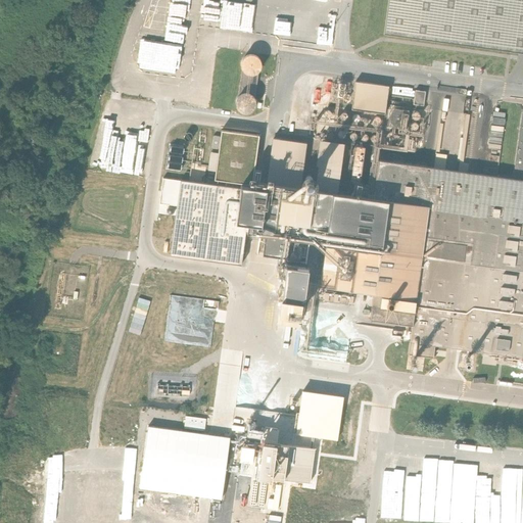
[(522,0),(387,0),(383,33),(522,50),(522,0)]
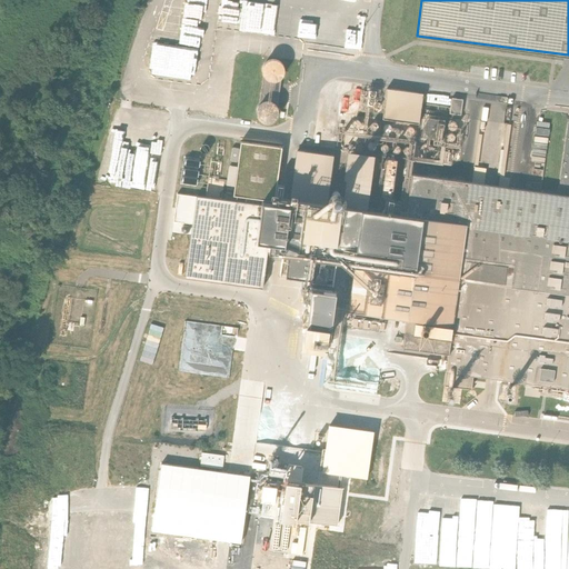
[(306,32),(292,30),(291,42),(286,41),(283,56),(302,58),(306,32)]
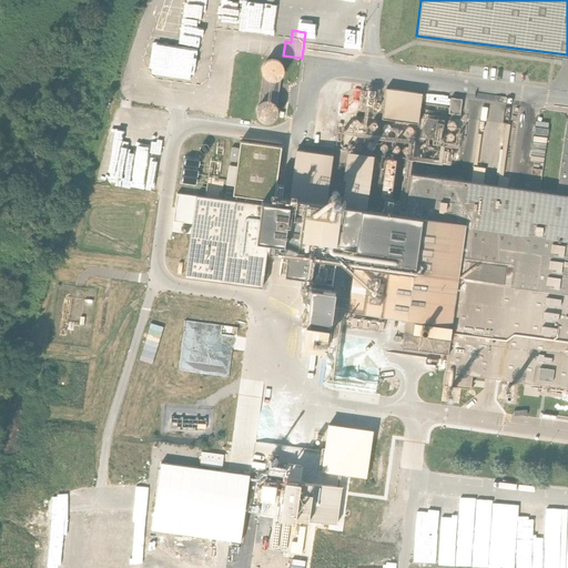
[(264,80),(267,81),(272,81),(275,80),(277,78),(280,74),(281,71),(280,67),(277,64),(275,62),(272,60),(269,60),(265,61),(263,62),(261,64),(259,68),(259,71),(260,75),(262,78),(264,80)]
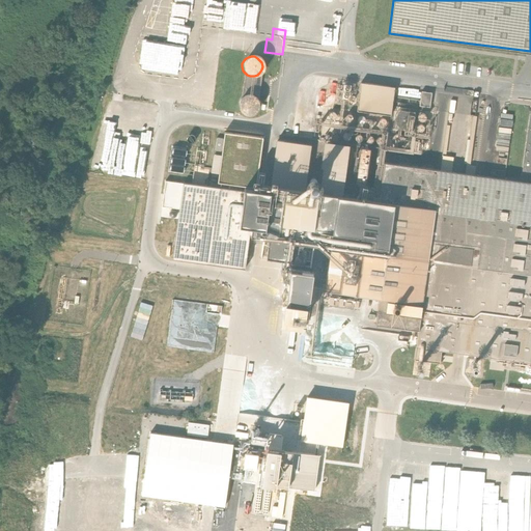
[(395,86),(360,82),(356,112),(391,117),(395,86)]
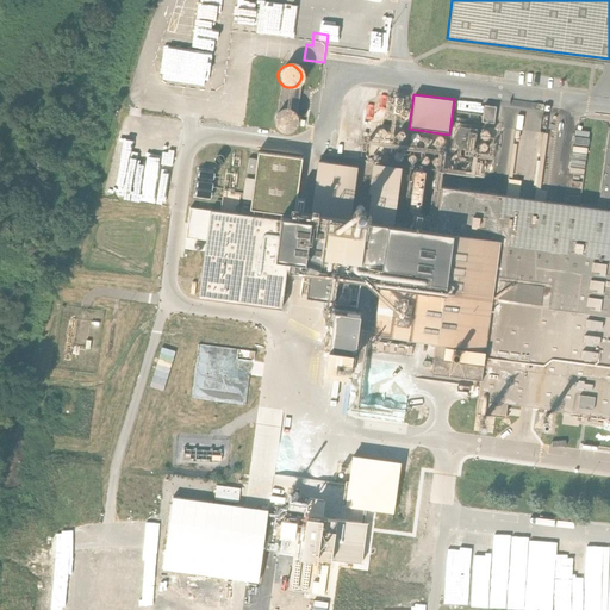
[(485,101),(484,118),(495,119),(496,103),(485,101)]
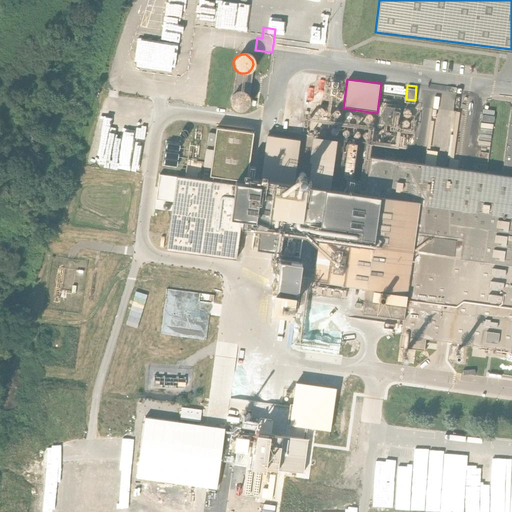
[(238,92),(235,92),(232,93),(229,94),(227,97),(226,100),(227,103),(228,106),(230,109),(233,111),(236,111),(239,111),(242,110),(244,107),(246,104),(246,101),(246,98),(244,95),(241,93),(238,92)]
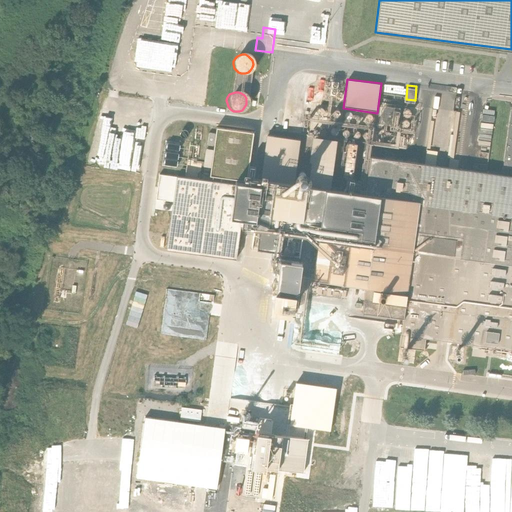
[(511,171),(511,108),(510,108),(500,170),(511,171)]
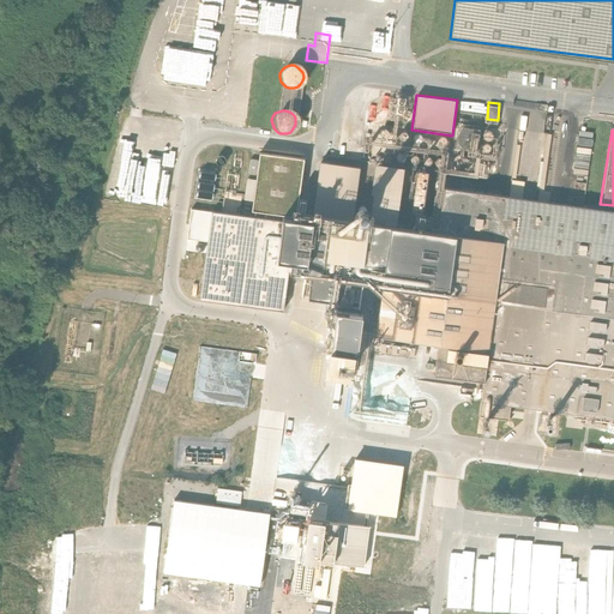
[(121,181),(120,198),(144,200),(149,146),(133,145),(131,182),(121,181)]
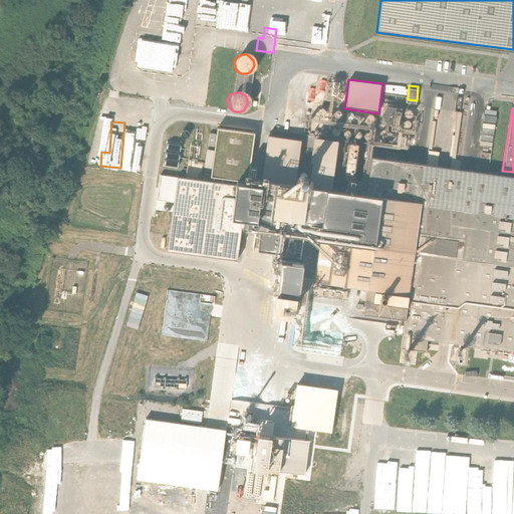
[(208,177),(176,173),(165,249),(234,258),(252,126),(216,121),(208,177)]
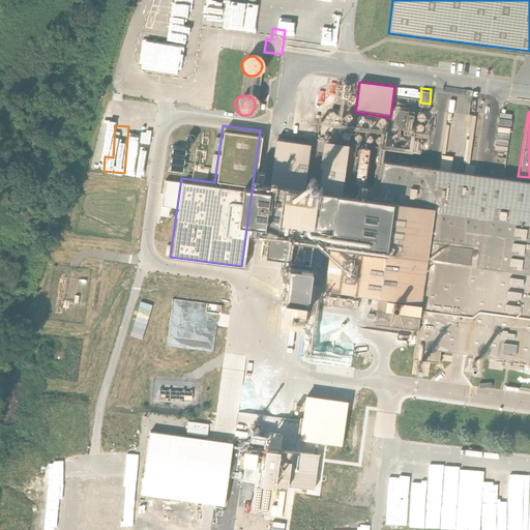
[(508,149),(511,133),(499,130),(496,146),(508,149)]
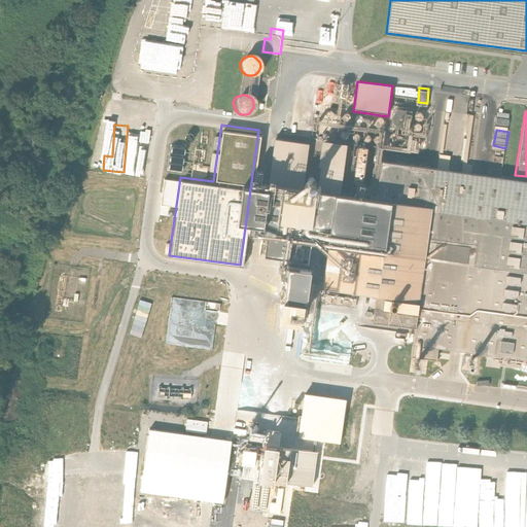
[(308,144),(275,140),(269,187),(302,191),(308,144)]
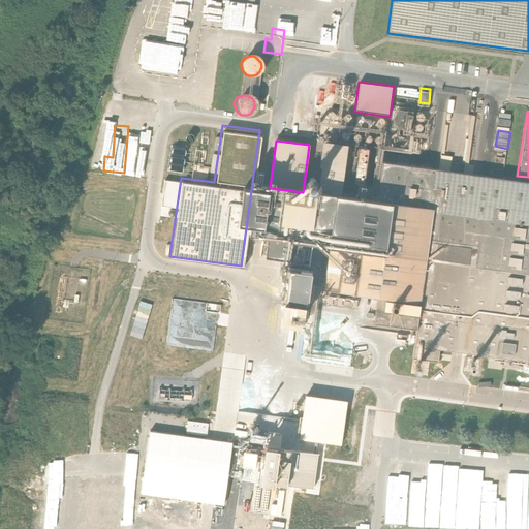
[(184,169),(186,147),(173,145),(169,167),(184,169)]
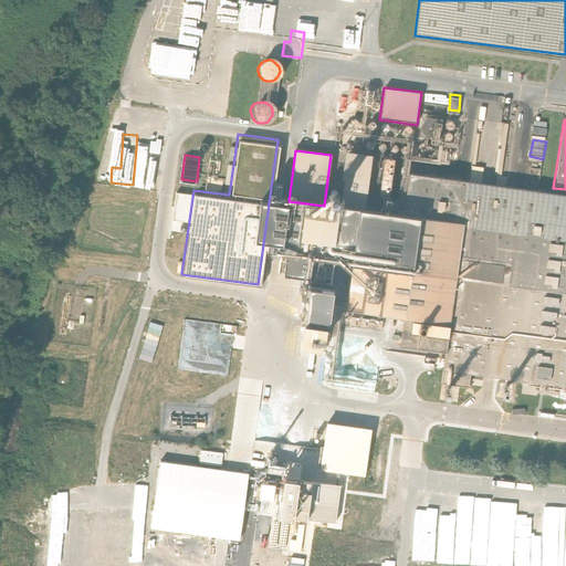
[(400,205),(354,198),(328,379),(375,387),(381,343),(444,352),(441,369),(565,385),(565,194),(405,170),(400,205)]
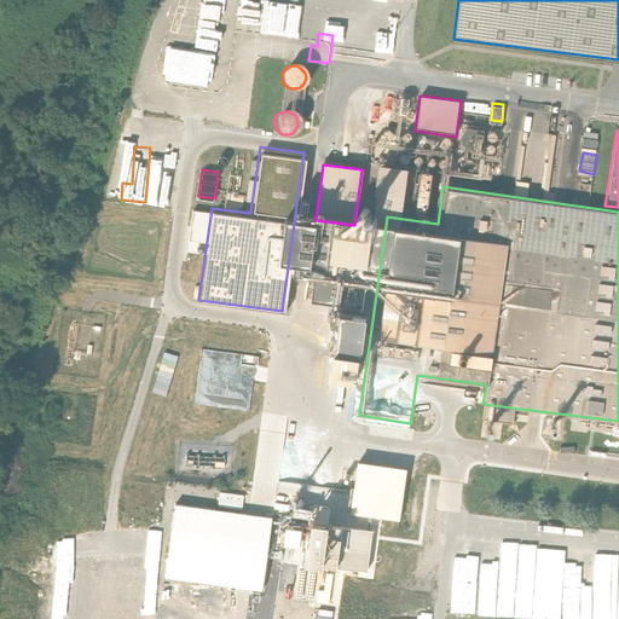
[(363,246),(325,241),(322,276),(358,281),(363,246)]
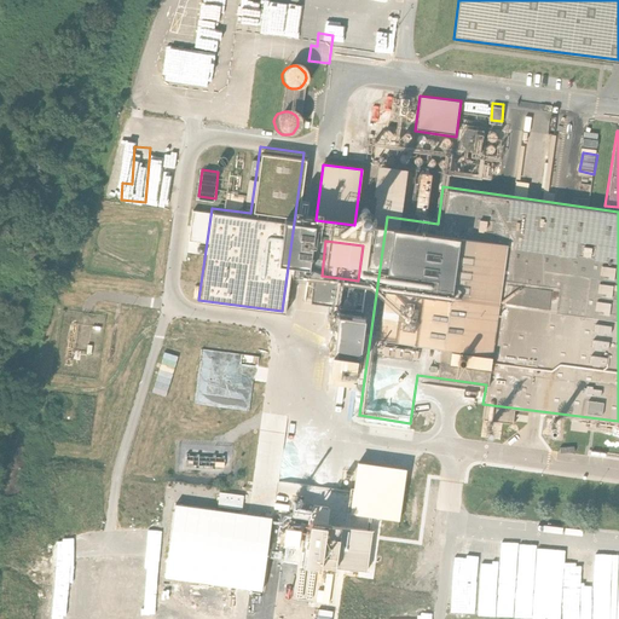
[(360,329),(329,324),(320,382),(352,387),(360,329)]
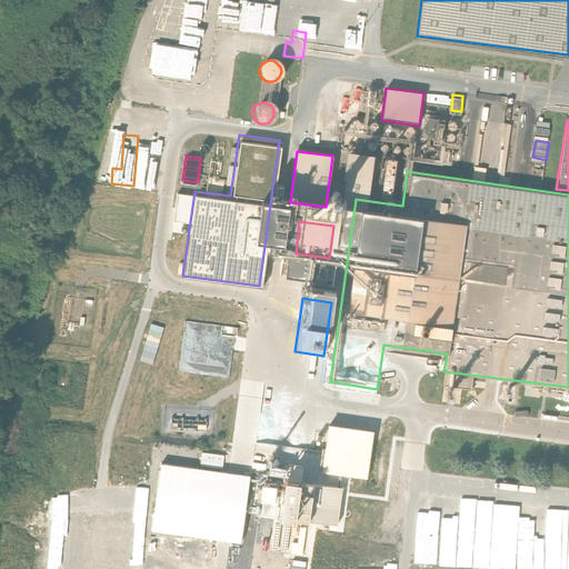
[(198,312),(209,313),(210,301),(199,300),(198,312)]
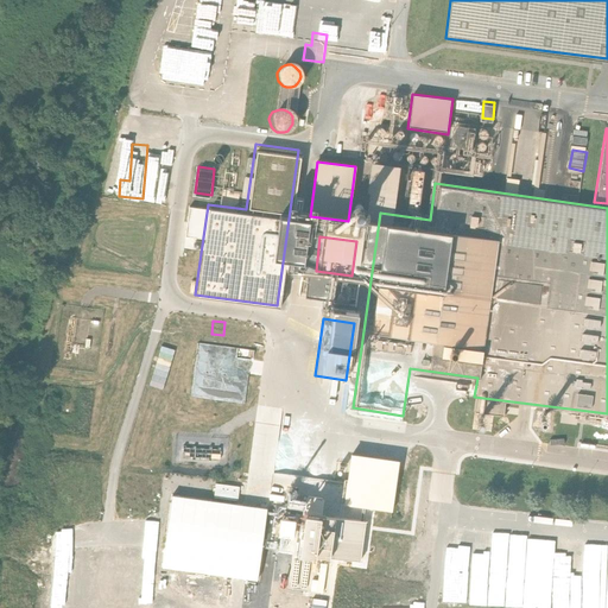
[(151,382),(164,386),(177,347),(163,343),(151,382)]
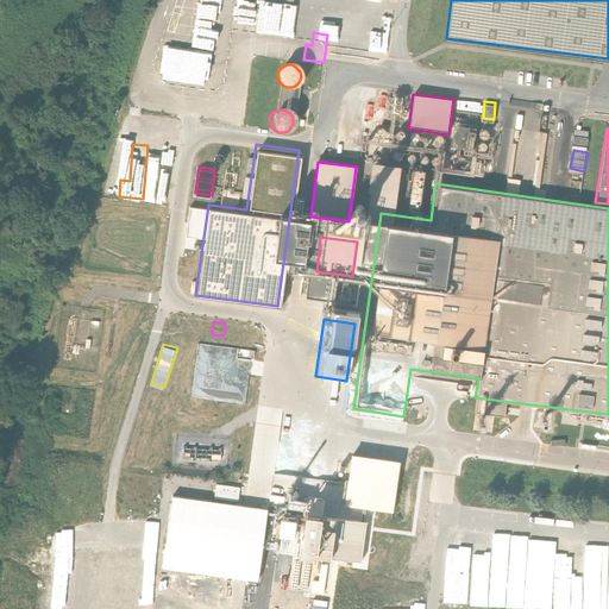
[(333,475),(336,459),(300,454),(297,470),(333,475)]
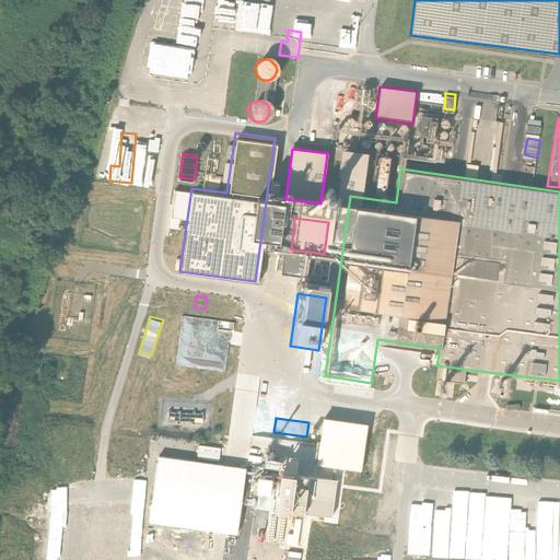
[(522,543),(524,493),(510,493),(509,512),(520,513),(518,517),(511,516),(511,521),(520,522),(518,543),(522,543)]
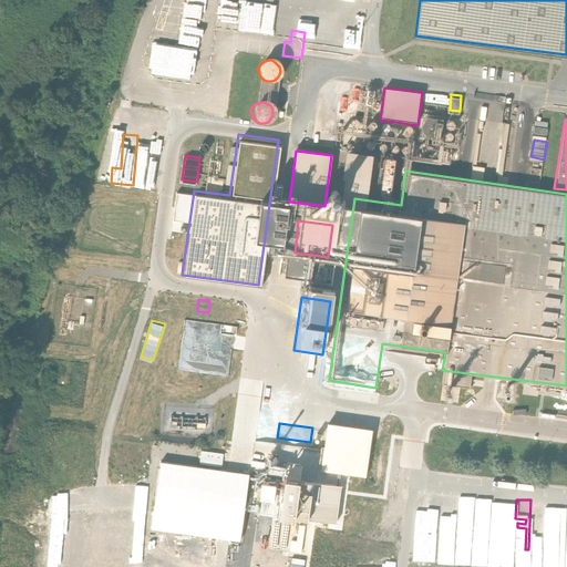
[(308,544),(381,552),(379,566),(393,566),(395,556),(388,555),(389,538),(309,529),(308,544)]
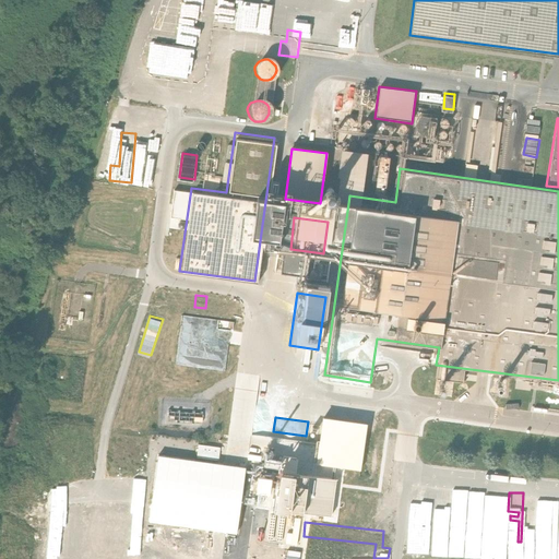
[(538,547),(537,558),(551,558),(554,527),(540,526),(539,547),(538,547)]
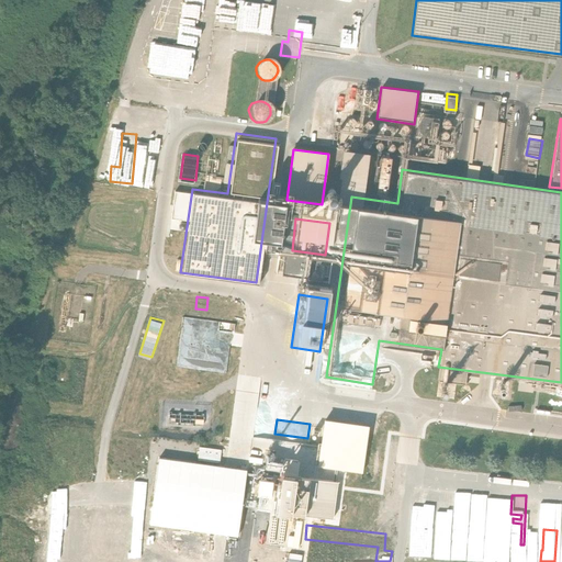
[(138,561),(141,544),(96,540),(93,561),(138,561)]
